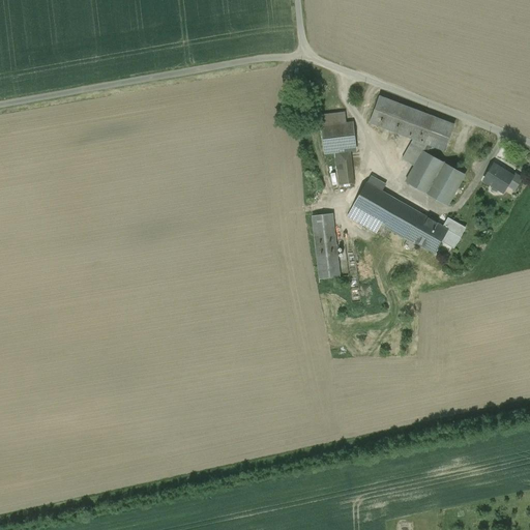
[(436,118),(380,95),(370,122),(425,144),(436,118)]
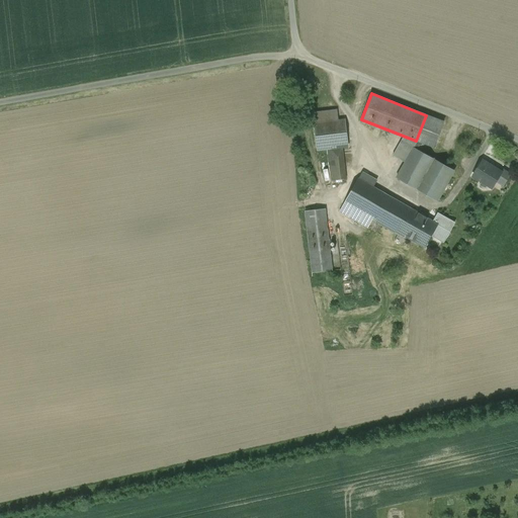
[(344,121),(315,124),(318,150),(347,147),(344,121)]
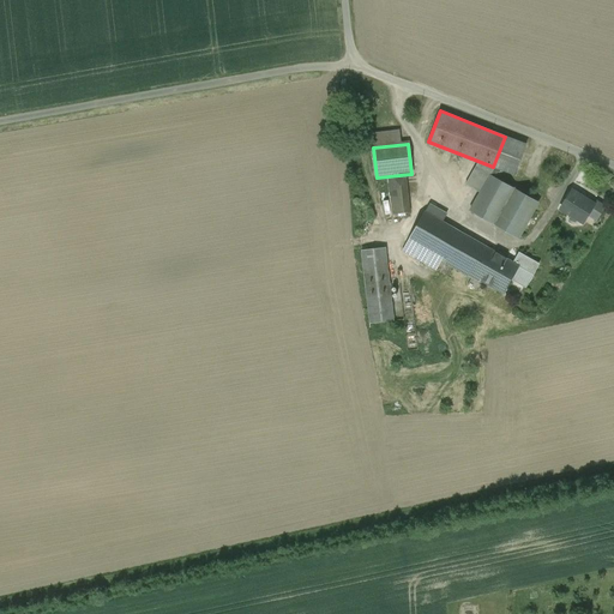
[(537,203),(491,175),(470,211),(517,239),(537,203)]
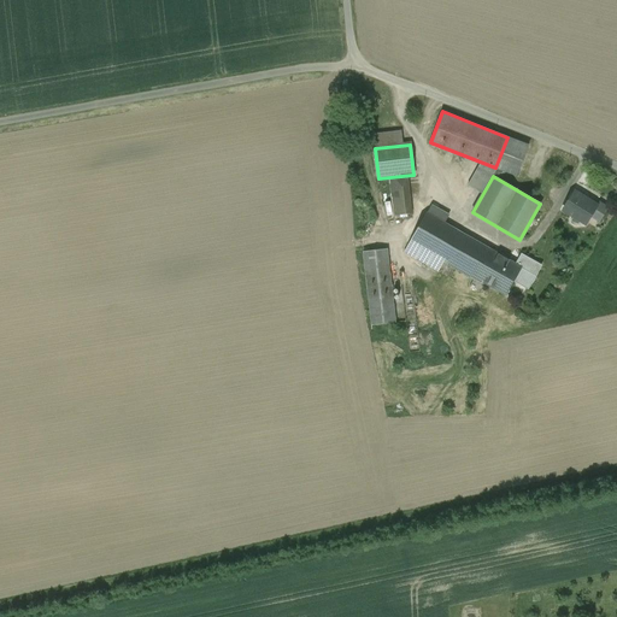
[(407,177),(389,180),(394,216),(412,213),(407,177)]
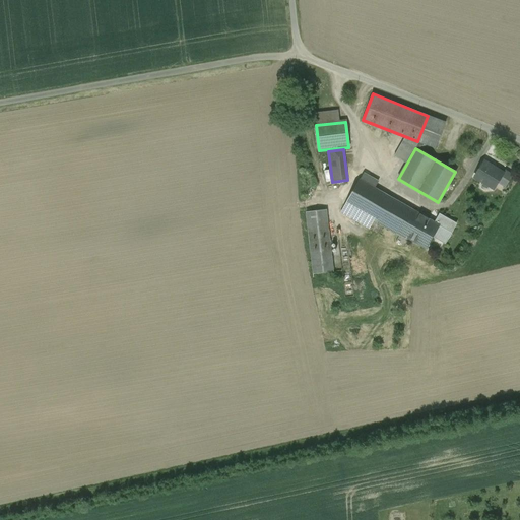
[(503,174),(484,161),(474,178),(494,189),(498,182),(503,174)]
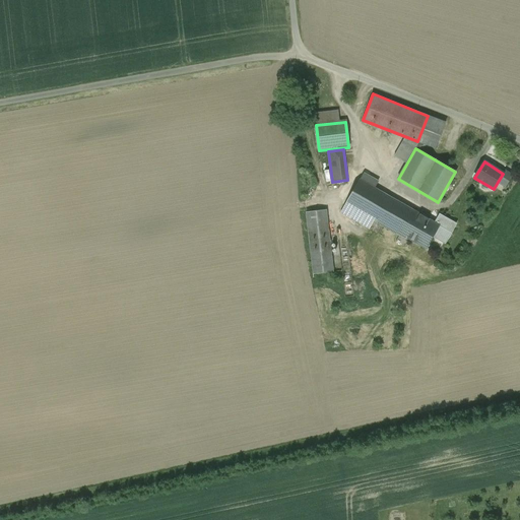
[(505,176),(503,174),(498,182),(505,186),(512,176),(507,173),(505,176)]
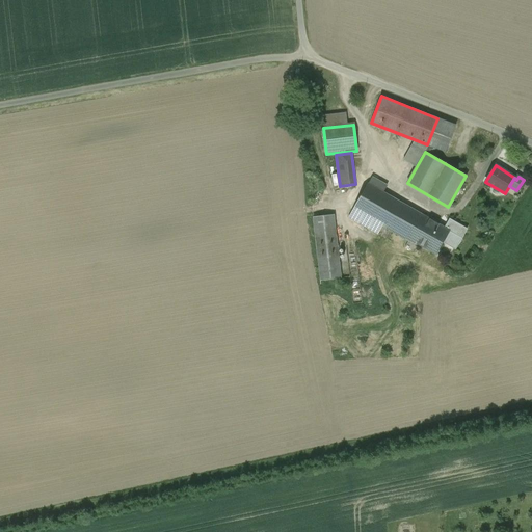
[(406,207),(368,184),(354,207),(383,224),(417,243),(429,219),(406,206),(406,207)]
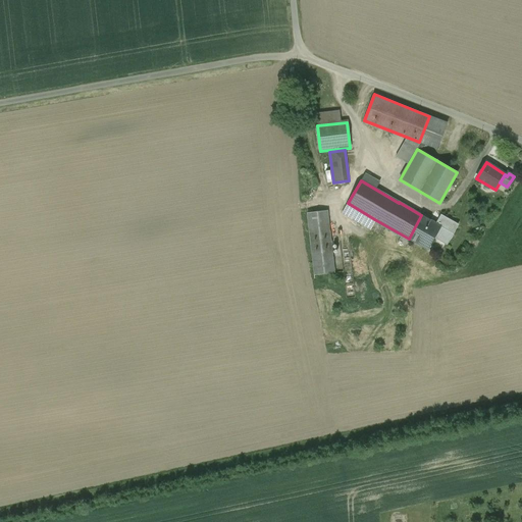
[(376,220),(348,203),(343,212),(371,228),(376,220)]
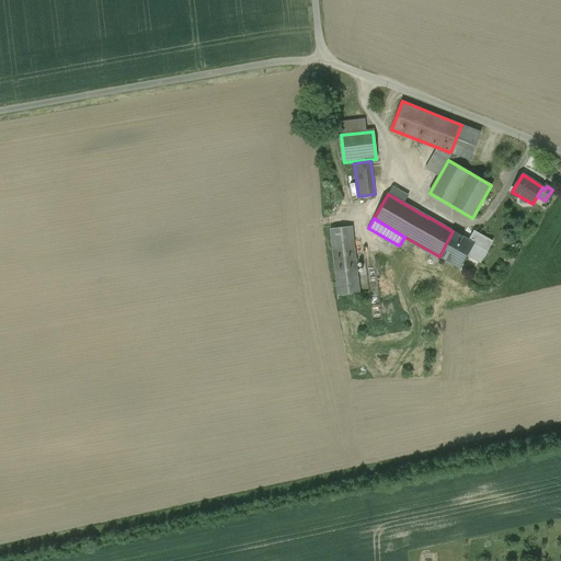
[(352,227),(330,229),(339,296),(359,294),(352,227)]
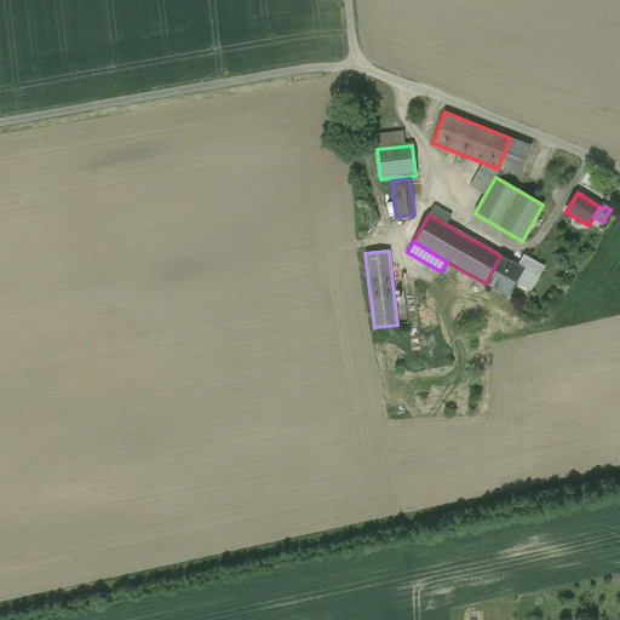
[(518,267),(500,256),(486,283),(509,297),(517,282),(530,290),(544,268),(524,257),(518,267)]
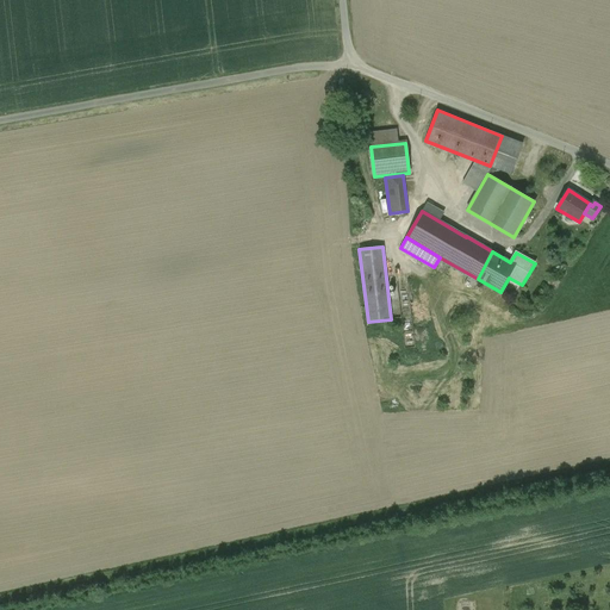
All buildings are outlined.
